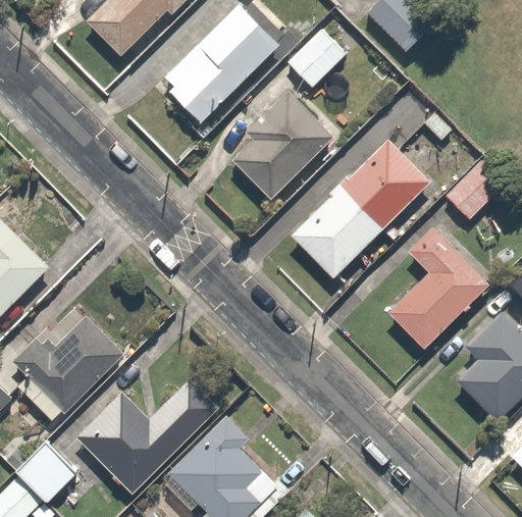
[(106,0),(84,21),(117,58),(178,0),(106,0)]
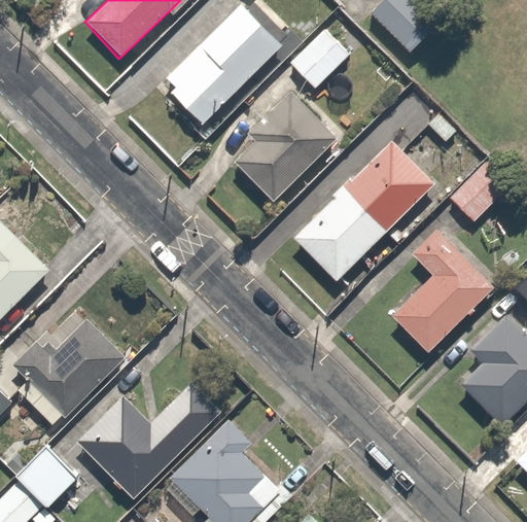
[(412,0),(387,0),(372,15),(408,54),(436,25),(412,0)]
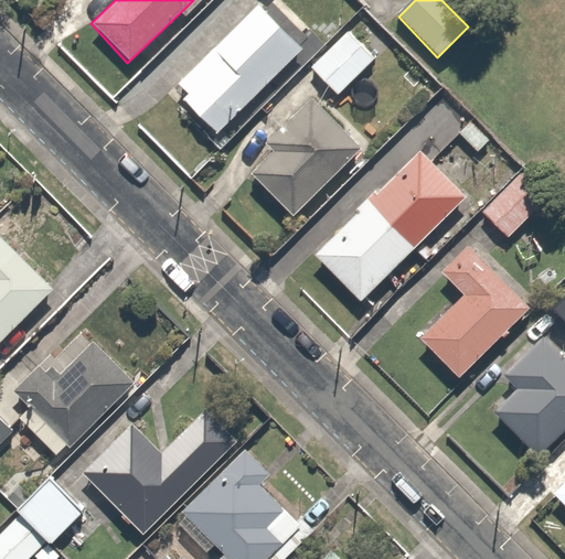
[(235,79),(217,63),(183,98),(223,137),(306,51),(266,12),(257,4),(215,47),(242,73),(235,79)]
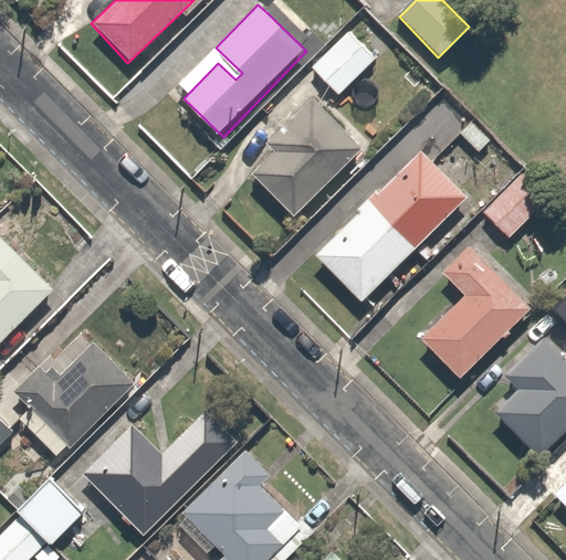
[(346,32),(312,69),(339,95),(374,59),(346,32)]
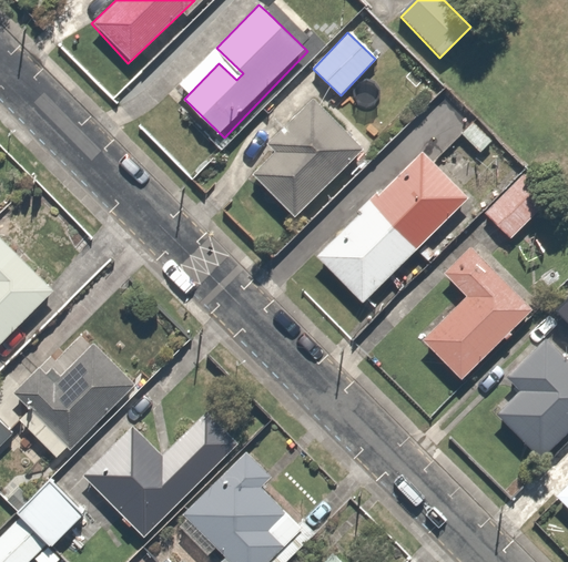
[(264,143),(272,152),(251,173),(293,216),(363,149),(321,105),(313,96),(264,143)]
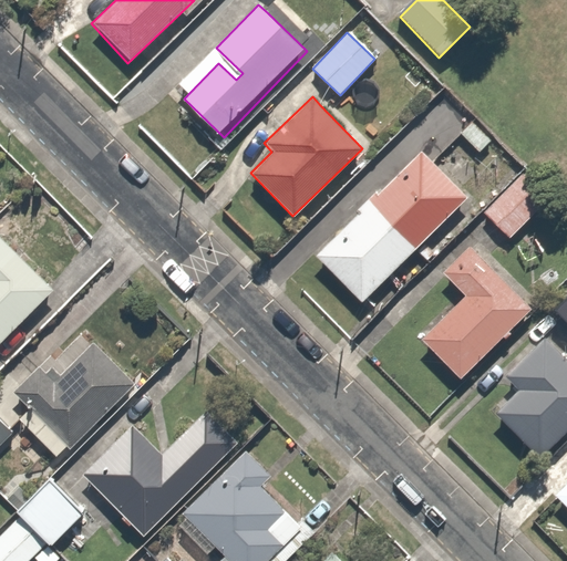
[(493,144),(471,124),(439,159),(461,179),(493,144)]
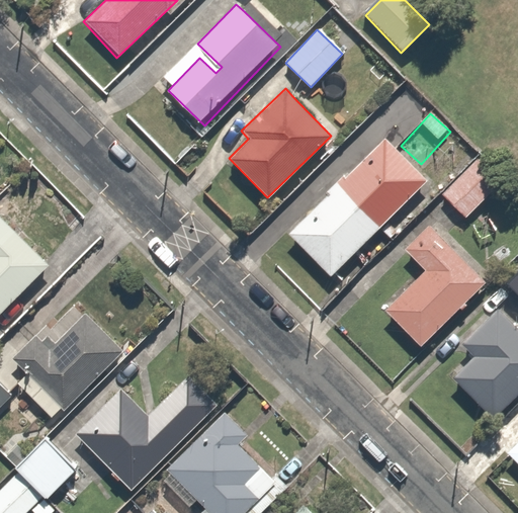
[(377,233),(391,244),(438,190),(375,135),(285,236),(335,280),(377,233)]
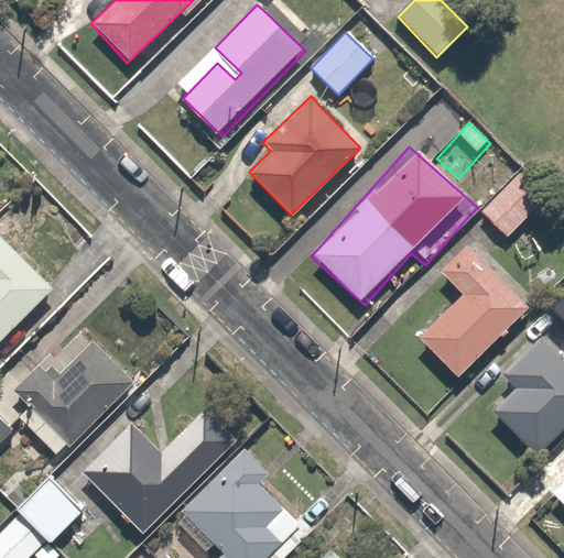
[(517,173),(481,210),(507,236),(543,198),(517,173)]
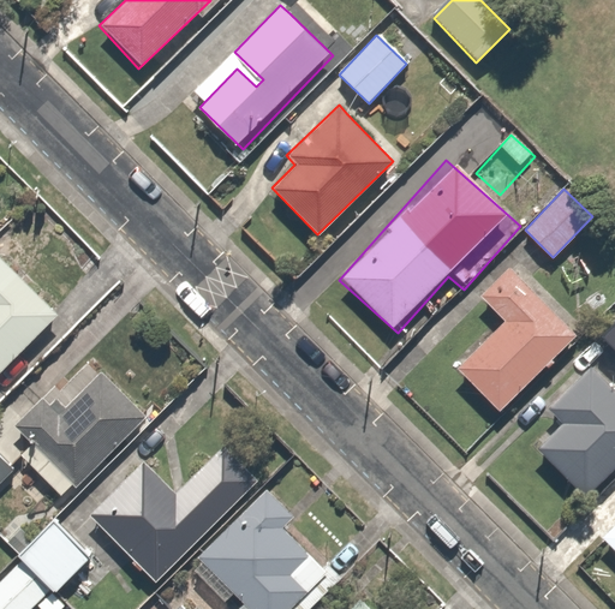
[(0,255),(0,374),(59,317),(0,255)]
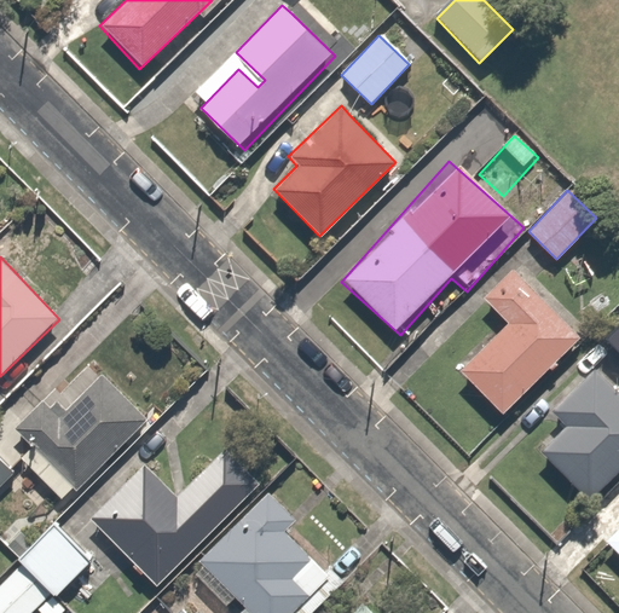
[(482,301),(509,325),(462,374),(505,415),(580,336),(533,291),(512,271),(482,301)]
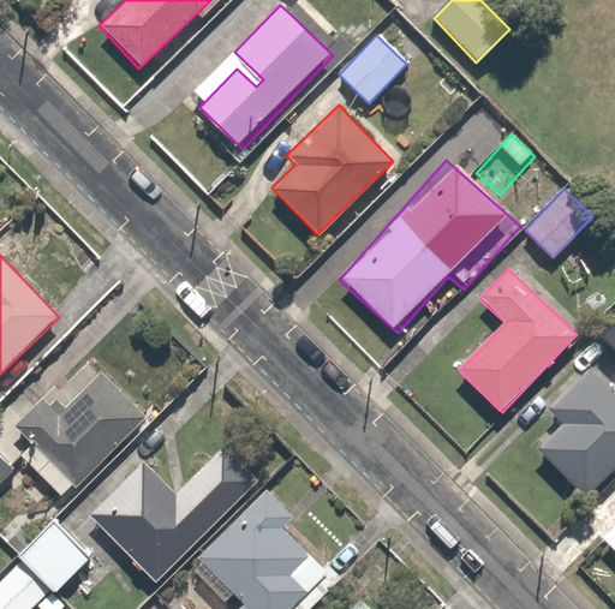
[(548,407),(563,424),(536,449),(589,506),(614,481),(614,386),(610,381),(607,383),(591,368),(548,407)]
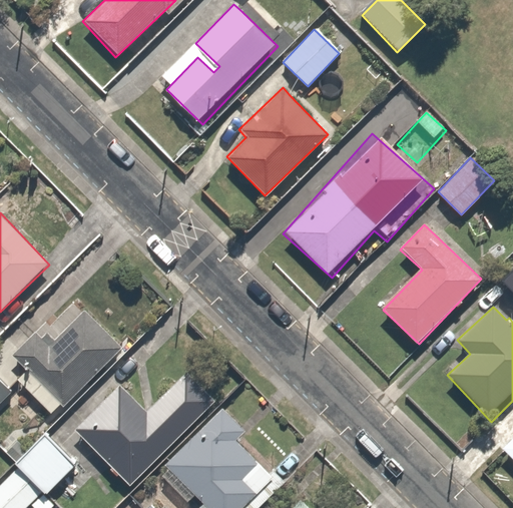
[(42,407),(42,405),(52,416),(63,405),(118,349),(82,313),(48,349),(30,332),(10,353),(30,372),(19,383),(33,397),(32,397),(31,397),(30,398),(29,398),(28,399),(28,400),(27,401),(27,402),(26,403),(26,404),(26,405),(26,406),(26,407),(26,408),(27,409),(28,410),(29,411),(29,412),(30,412),(31,413),(32,413),(33,413),(34,413),(35,413),(36,412),(37,412),(38,412),(39,411),(40,410),(40,409),(41,409),(41,408),(42,407)]
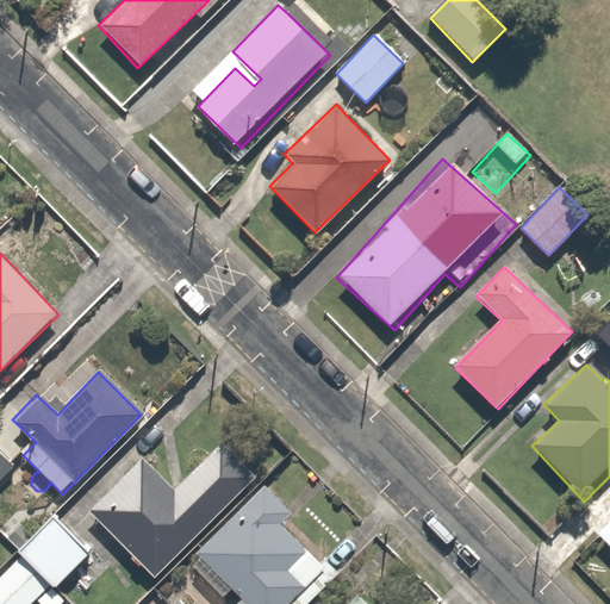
[(0,481),(19,464),(0,444),(0,481)]
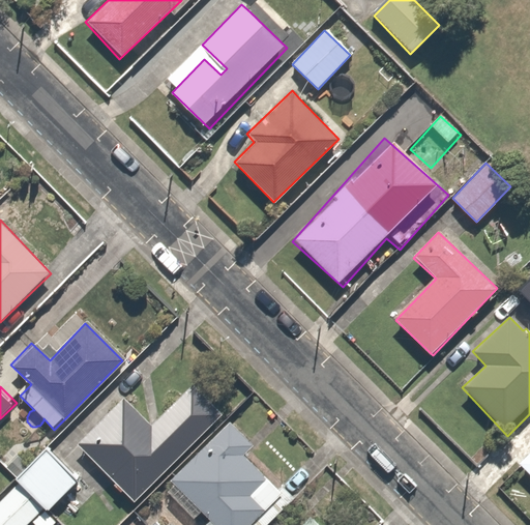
[(156,423),(127,394),(78,444),(136,501),(221,415),(192,387),(156,423)]
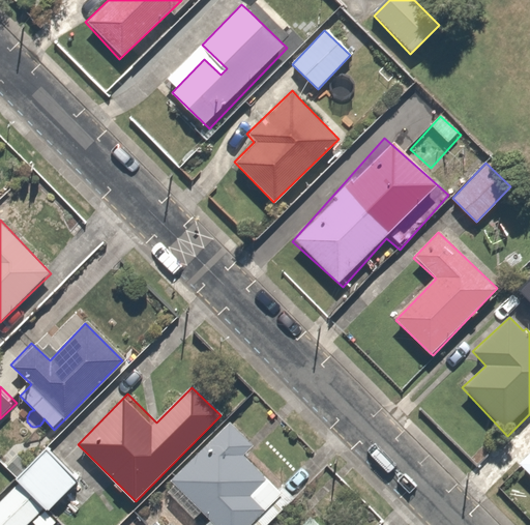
[(243,456),(252,445),(226,421),(168,485),(211,524),(252,524),(283,492),(243,456)]
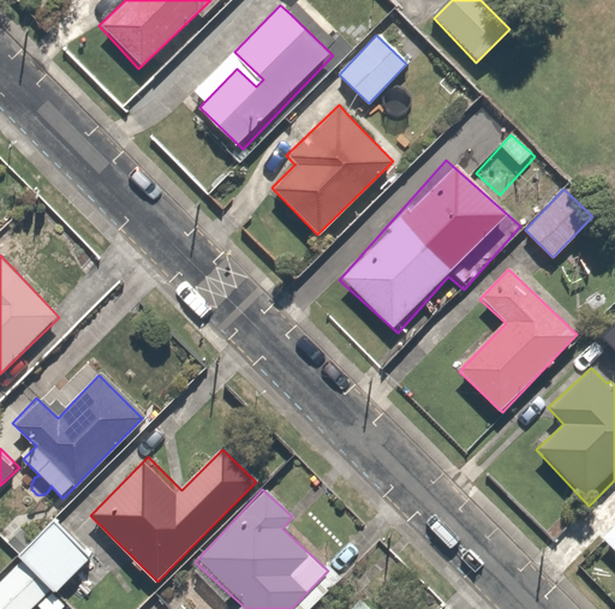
[(614,523),(599,541),(608,548),(583,577),(614,605),(614,523)]
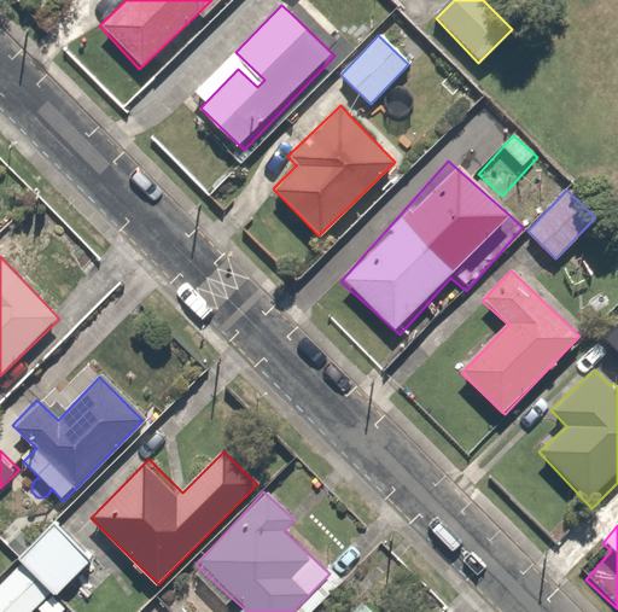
[(50,526),(19,558),(58,595),(88,563),(50,526)]
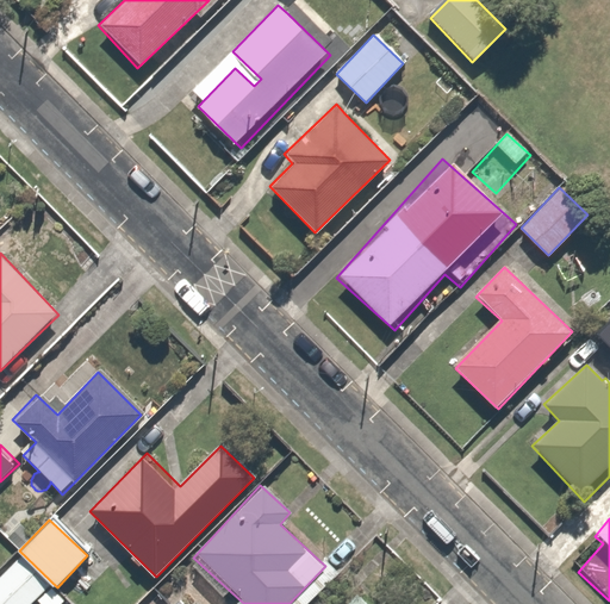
[(10,564),(0,573),(0,603),(32,603),(43,592),(10,564)]
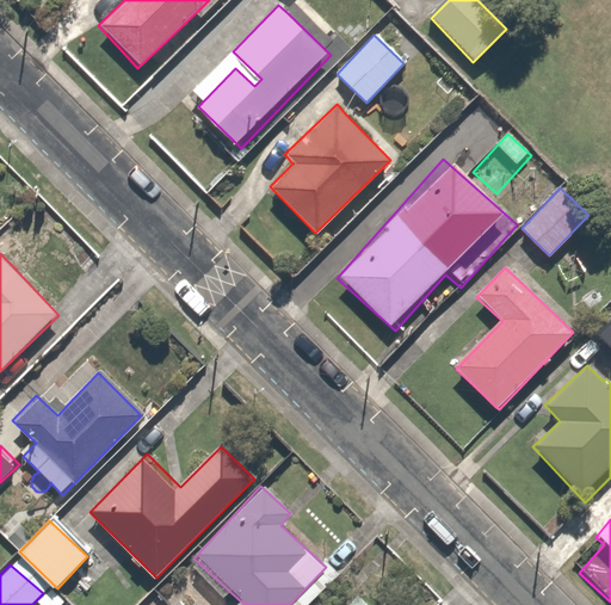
All buildings are outlined.
